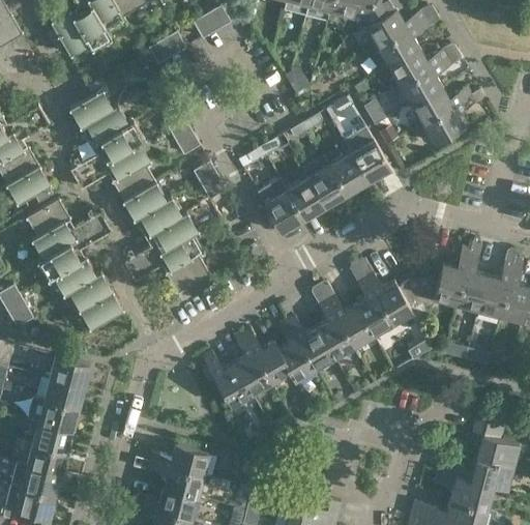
[(0,0),(0,49),(22,36),(1,0),(0,0)]
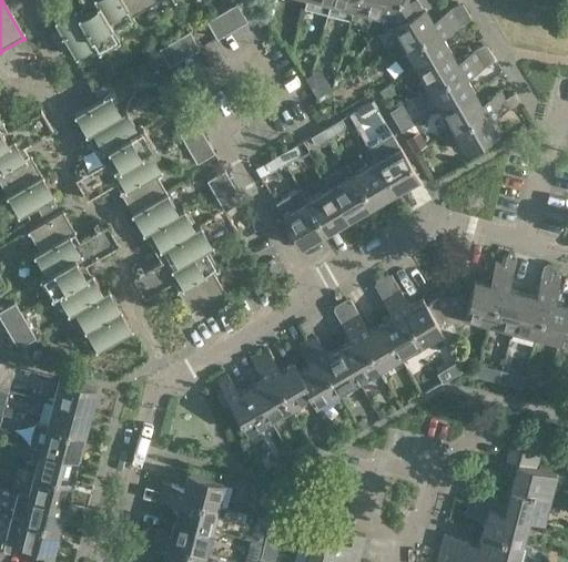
[(79,0),(87,14),(98,8),(94,3),(99,0),(79,0)]
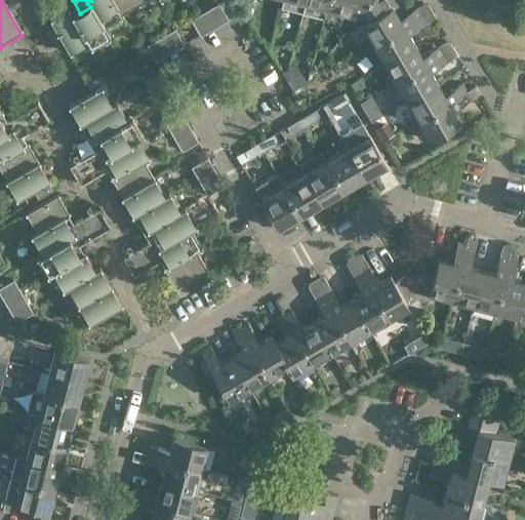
[(106,35),(108,34),(126,24),(123,18),(112,0),(91,0),(87,3),(90,7),(106,35)]
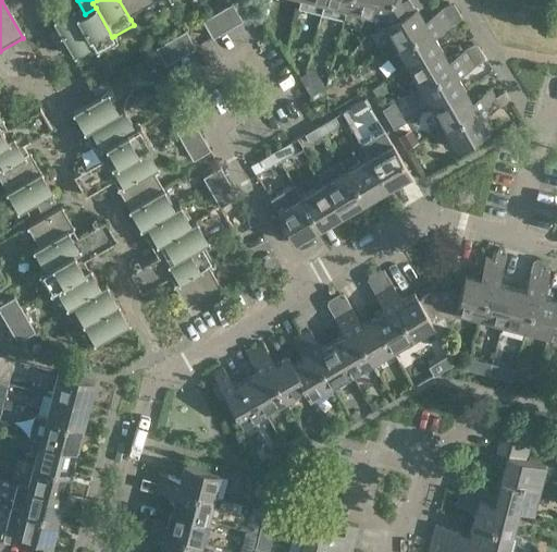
[(119,0),(131,20),(149,9),(143,0),(119,0)]
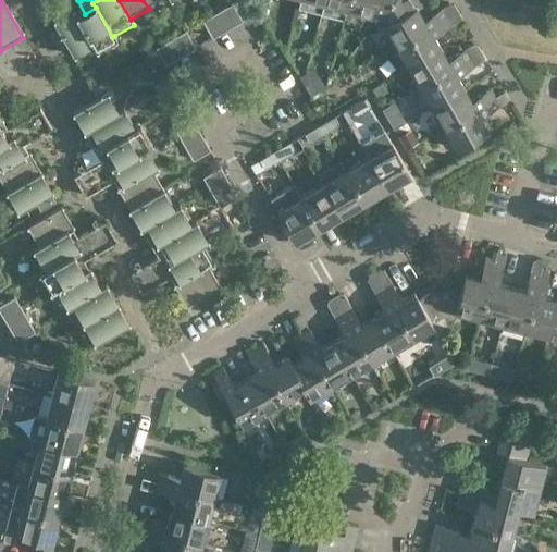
[(143,0),(149,9),(164,0),(143,0)]
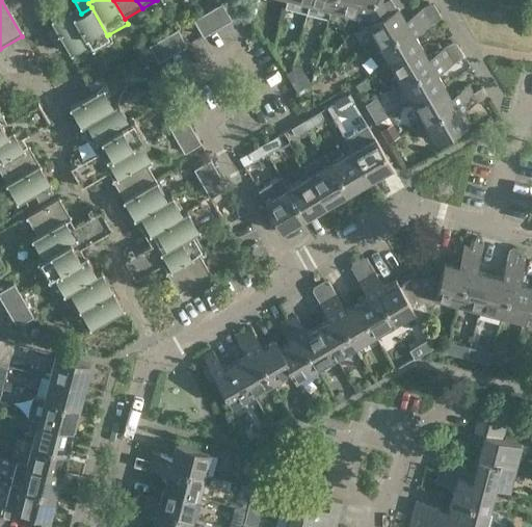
[(285,10),(306,17),(310,0),(286,0),(287,1),(285,10)]
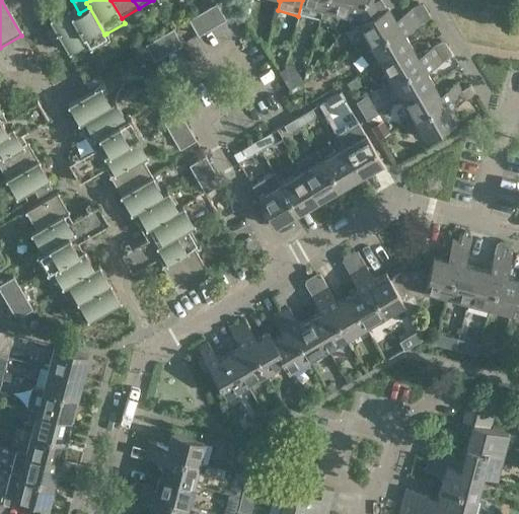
[(320,20),(325,0),(302,0),(298,16),(320,21),(321,20),(320,20)]
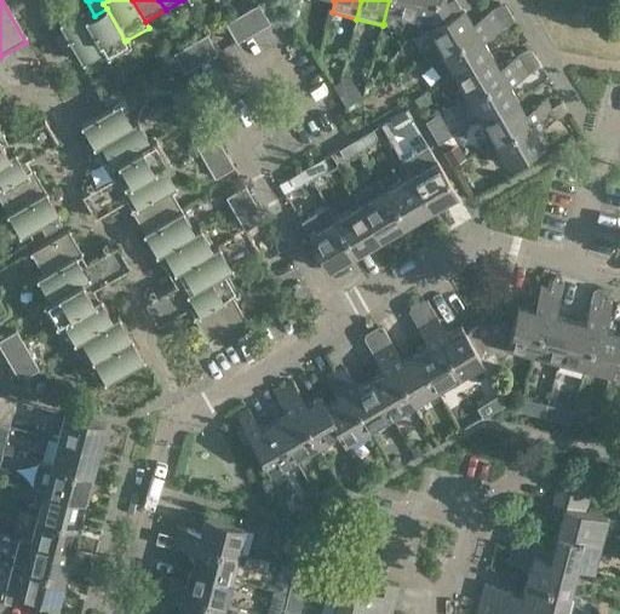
[(389,0),(383,24),(384,24),(402,29),(405,19),(412,22),(413,16),(412,16),(414,0),(389,0)]
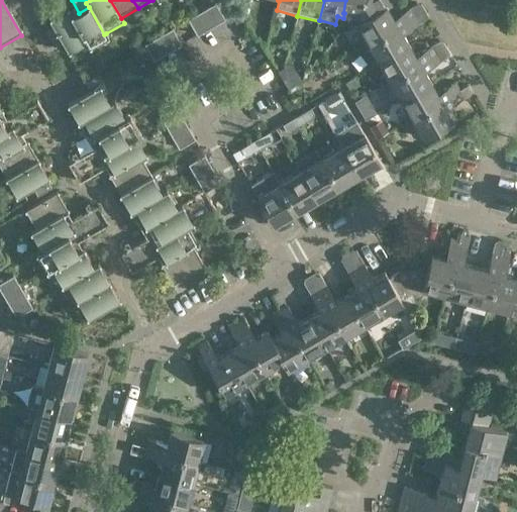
[(345,0),(343,13),(344,13),(353,15),(358,24),(359,24),(386,10),(387,10),(389,9),(383,0),(345,0)]
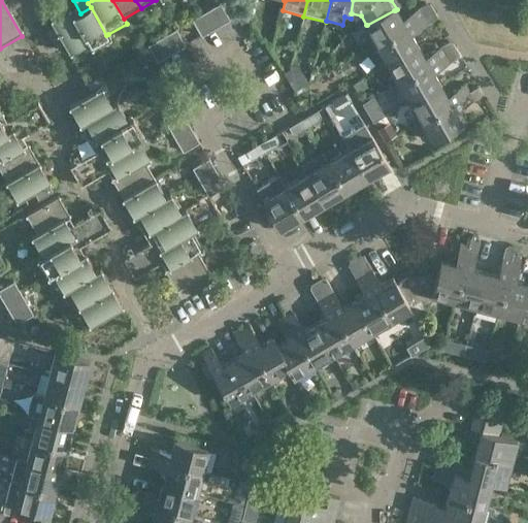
[(230,24),(220,6),(192,23),(201,39),(230,24)]
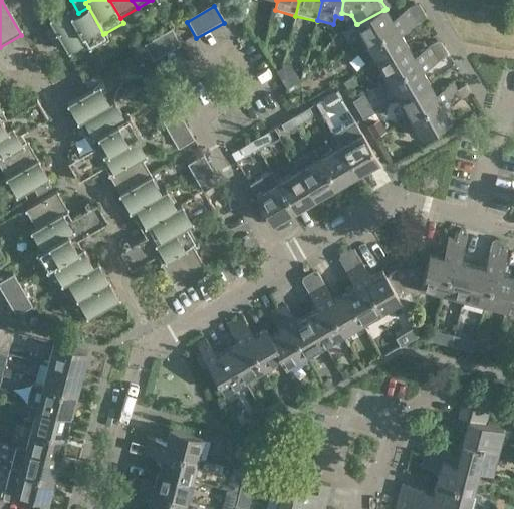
[(108,39),(105,33),(103,34),(88,7),(78,13),(71,17),(70,18),(85,44),(88,50),(108,39)]
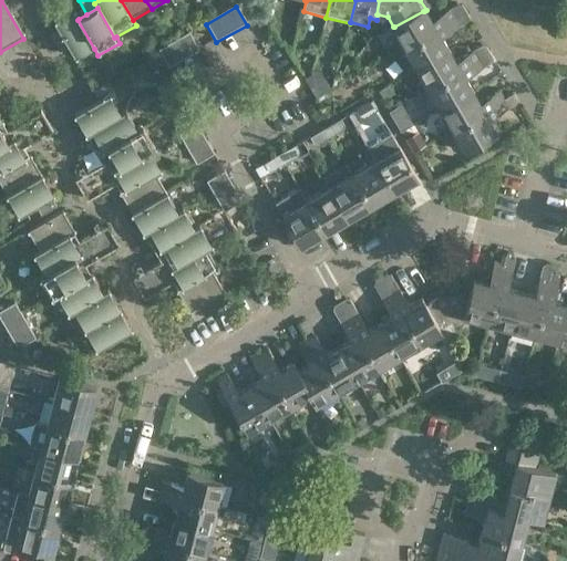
[(394,27),(393,27),(389,30),(402,52),(465,16),(462,9),(457,9),(431,24),(424,11),(423,11),(394,27)]
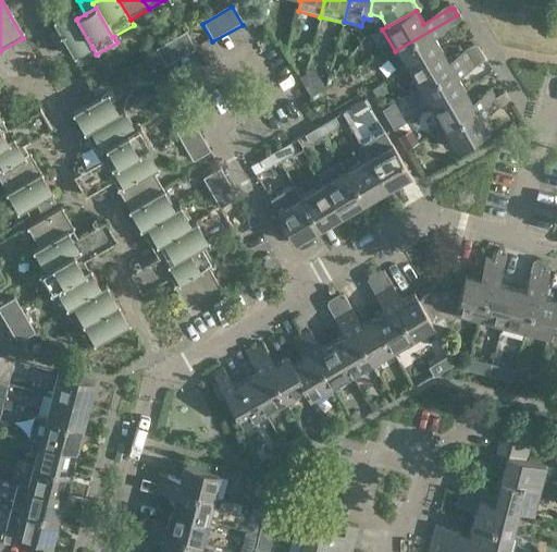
[(59,34),(67,48),(74,60),(93,48),(76,20),(77,19),(75,13),(54,25),(59,34)]
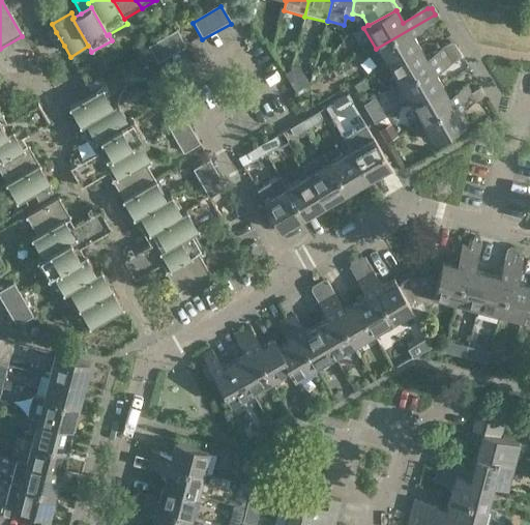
[(435,15),(376,49),(387,67),(418,49),(412,38),(438,24),(439,20),(435,15)]
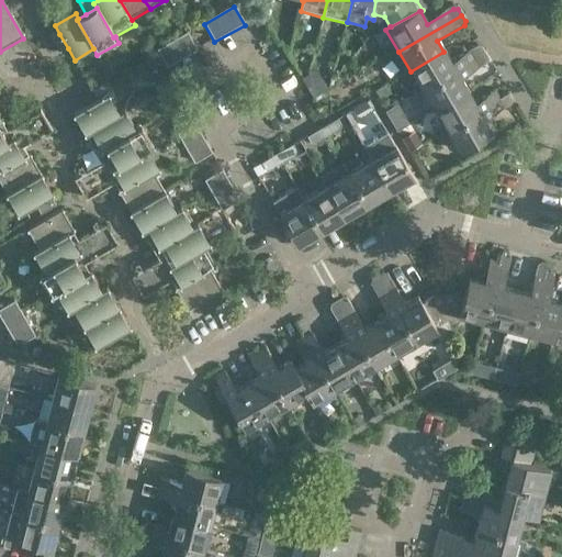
[(59,54),(68,48),(59,34),(51,39),(59,54)]
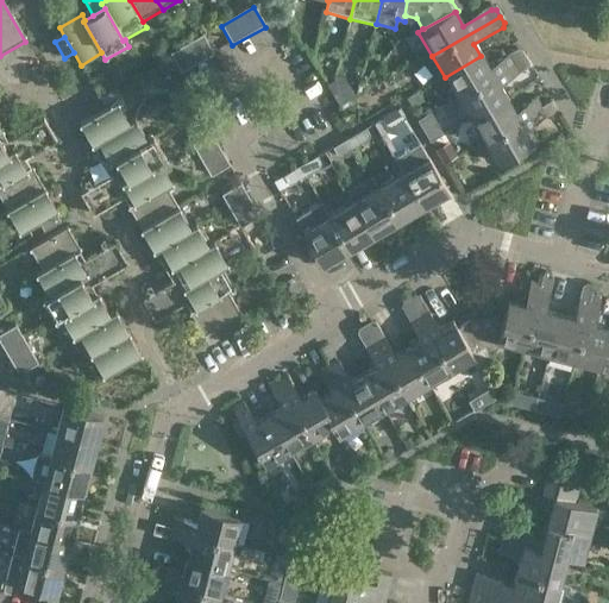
[(181,75),(214,57),(203,38),(170,57),(181,75)]
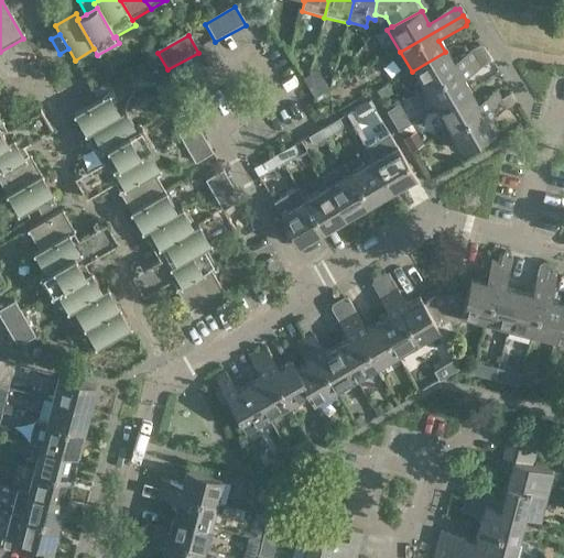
[(445,52),(412,72),(423,93),(487,56),(484,51),(479,50),(453,65),(445,52)]
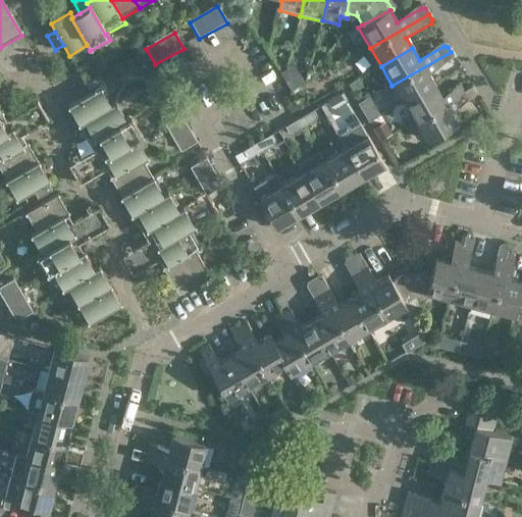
[(451,52),(392,86),(404,105),(434,87),(427,75),(454,61),(454,57),(451,52)]
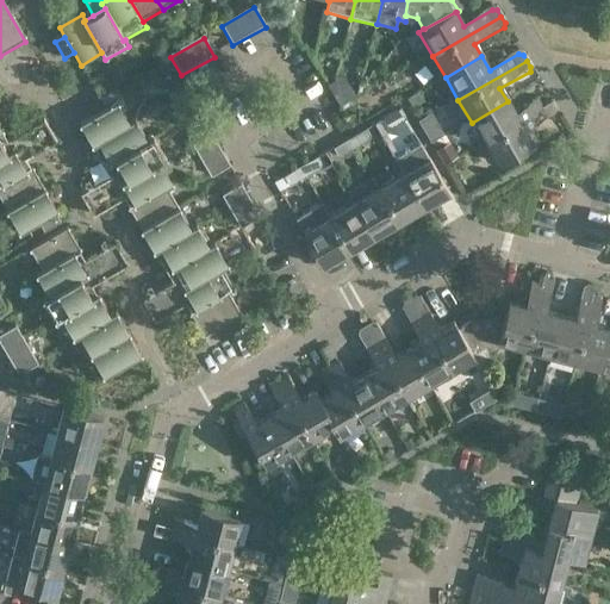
[(117,104),(118,106),(124,103),(117,91),(100,101),(106,111),(117,104)]
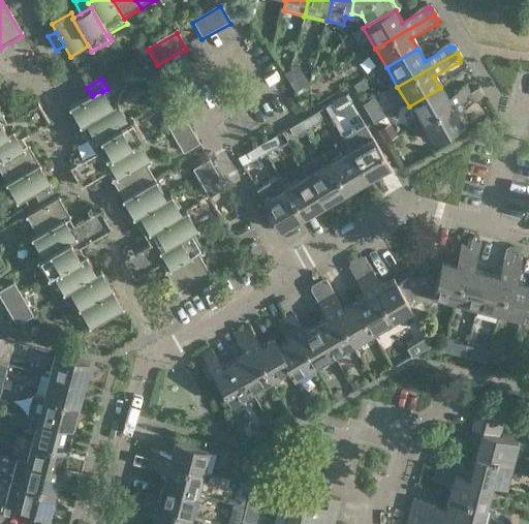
[(440,88),(409,106),(419,125),(469,96),(465,88),(446,99),(440,88)]
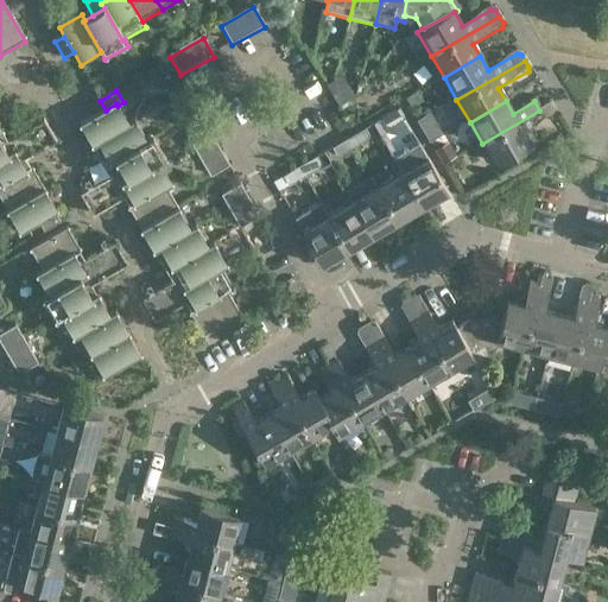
[(80,126),(82,130),(94,149),(99,145),(97,143),(128,124),(118,106),(116,103),(106,111),(80,126)]
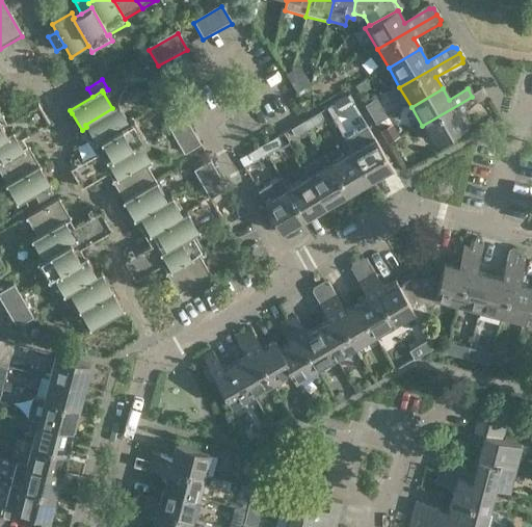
[(482,91),(472,97),(422,126),(434,147),(466,128),(458,115),(484,101),(485,97),(482,91)]
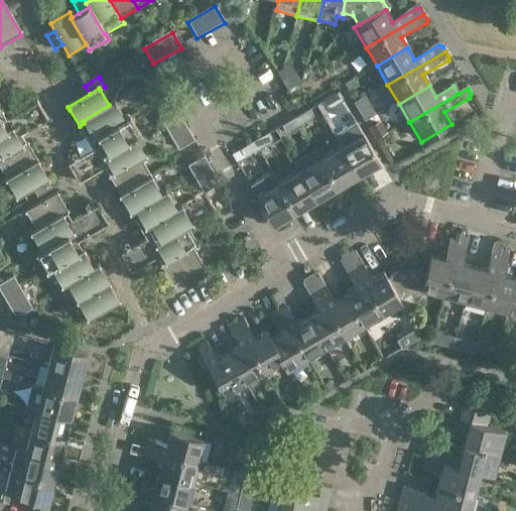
[(332,110),(344,104),(339,96),(325,104),(328,109),(332,110)]
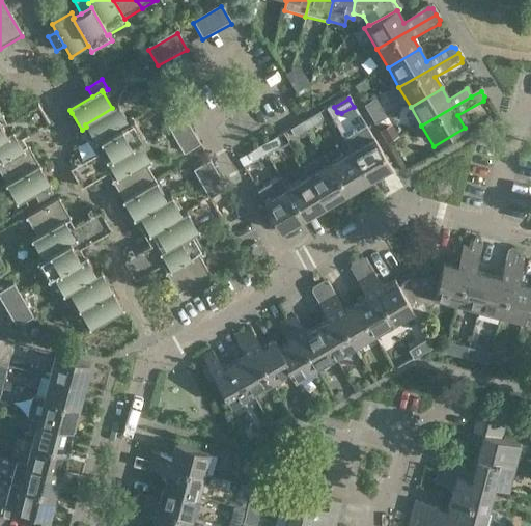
[(85,125),(86,127),(98,145),(103,142),(101,140),(129,125),(117,106),(112,108),(85,125)]
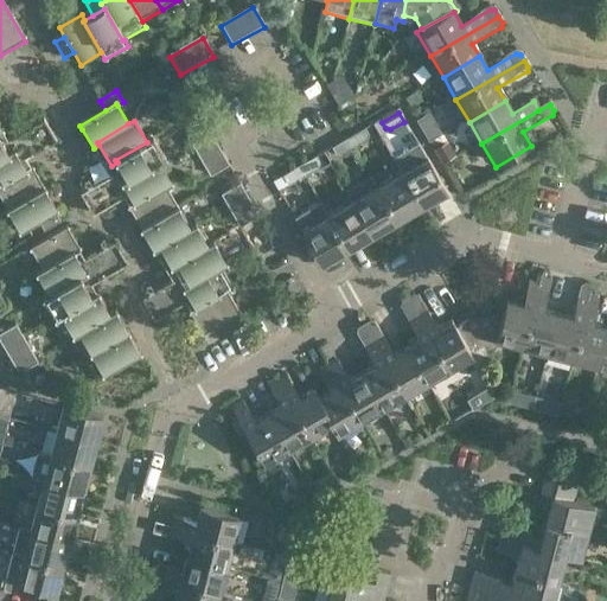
[(2,146),(8,157),(14,153),(21,165),(56,144),(43,122),(2,146)]
